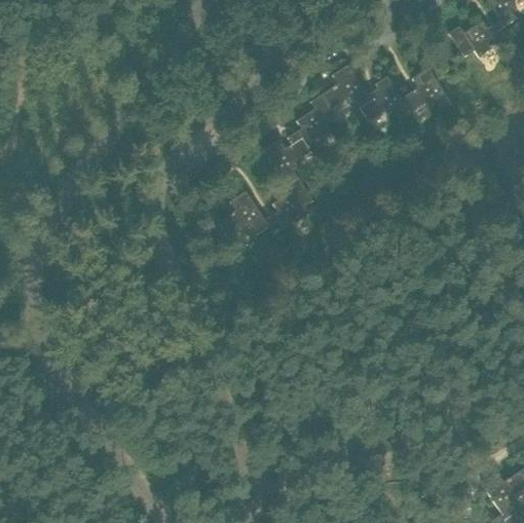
[(488,0),(500,19),(506,26),(518,17),(509,4),(515,0),(488,0)]
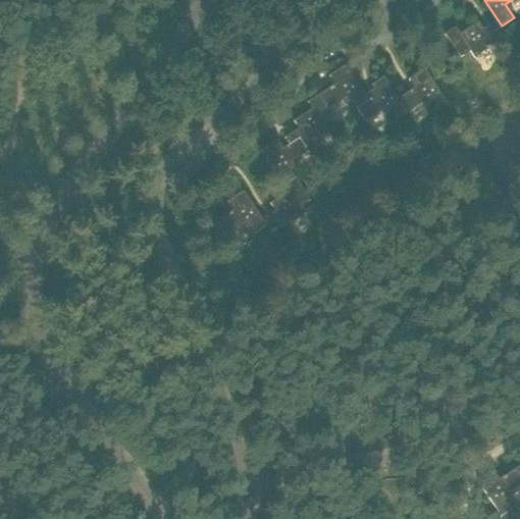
[(502,26),(497,18),(483,27),(478,19),(460,32),(456,26),(444,33),(459,56),(469,49),(474,55),(498,40),(492,32),(502,26)]
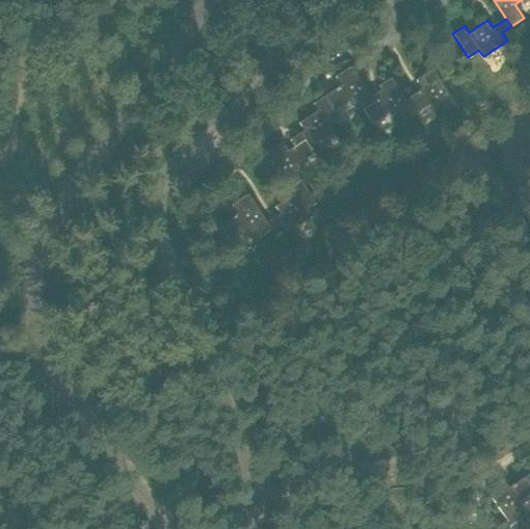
[(341,84),(324,95),(334,109),(355,96),(363,106),(374,99),(372,95),(352,64),(336,75),(341,84)]
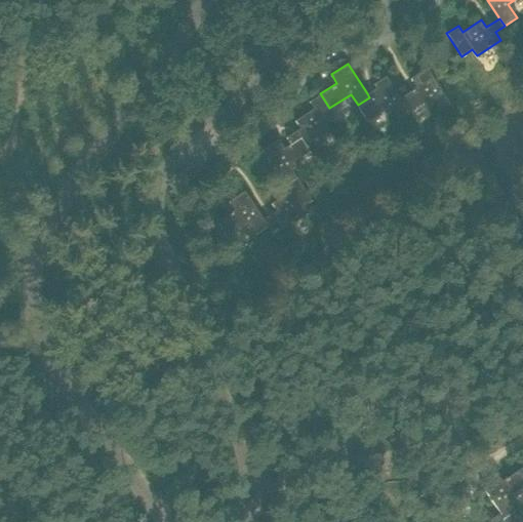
[(417,86),(400,97),(409,112),(431,98),(438,111),(450,103),(427,67),(411,77),(417,86)]
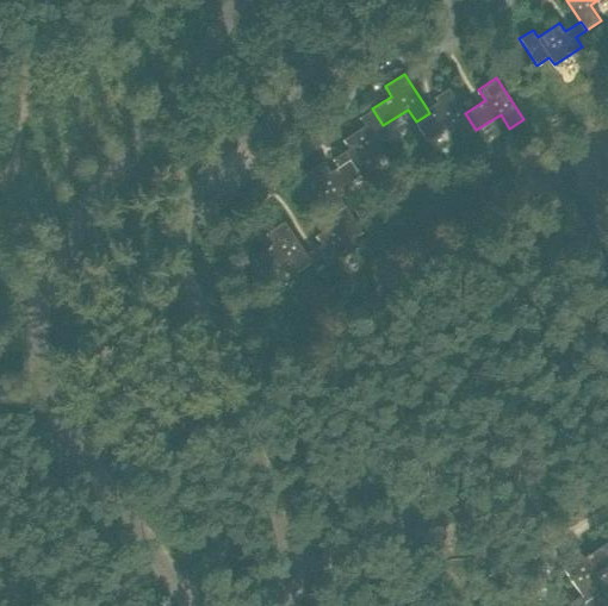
[(439,101),(427,108),(429,113),(416,122),(428,139),(453,124),(463,138),(476,130),(465,113),(450,88),(435,97),(439,101)]
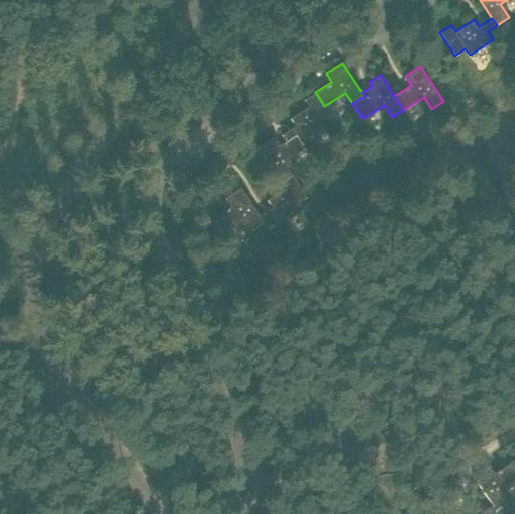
[(282,134),(287,141),(298,134),(303,143),(326,128),(321,121),(330,115),(324,106),(315,92),(305,99),(310,106),(292,117),(296,125),(282,134)]
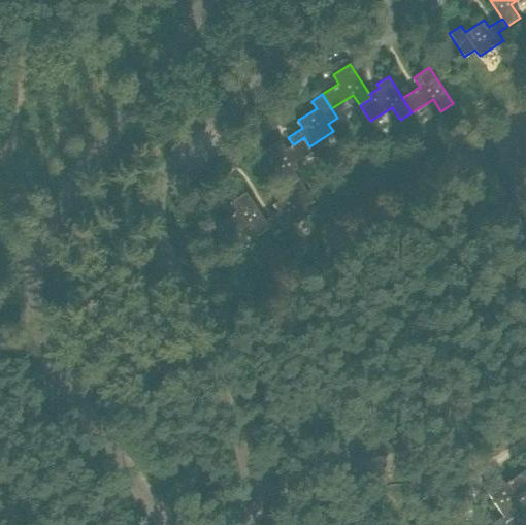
[(288,186),(292,192),(303,184),(291,165),(313,152),(309,146),(304,137),(293,144),(287,149),(281,139),(264,150),(287,186),(288,186)]
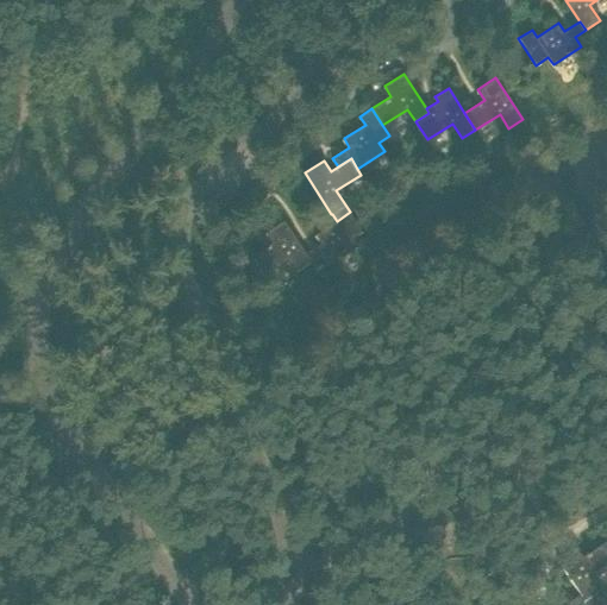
[(321,243),(306,253),(311,262),(323,253),(329,264),(356,246),(351,239),(363,232),(350,212),(337,221),(315,234),(321,243)]
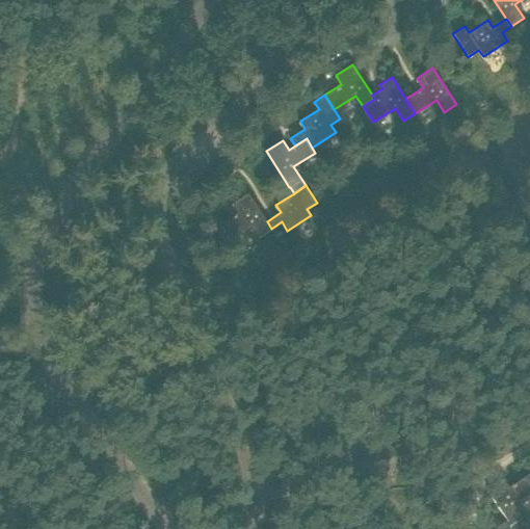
[(271,229),(267,221),(248,192),(232,204),(237,212),(220,222),(230,237),(249,226),(257,238),(271,229)]
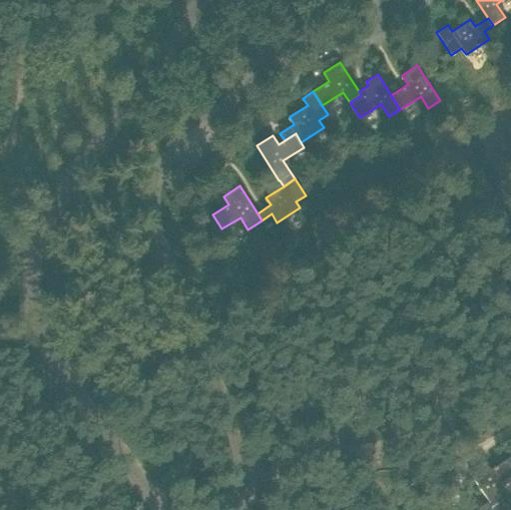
[(470,471),(490,500),(492,503),(503,496),(496,486),(510,475),(510,465),(506,458),(492,469),(486,460),(470,471)]
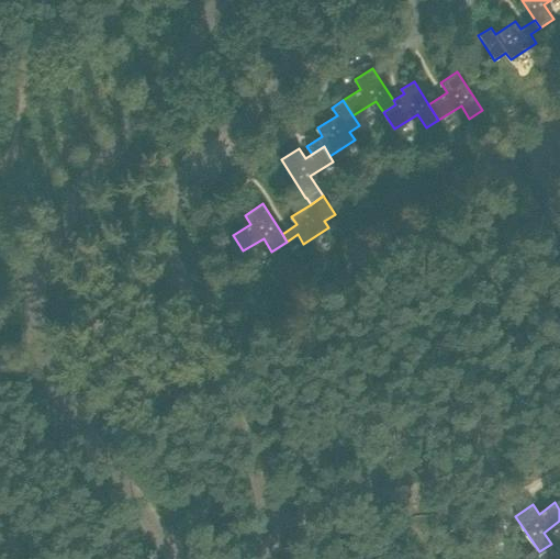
[(511,558),(559,558),(559,555),(551,544),(539,551),(537,548),(526,555),(523,550),(511,558)]
